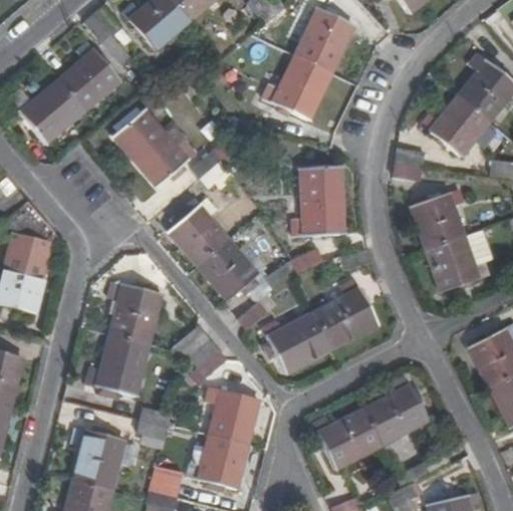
[(189,20),(172,0),(149,0),(140,8),(134,1),(122,10),(155,49),(189,20)]
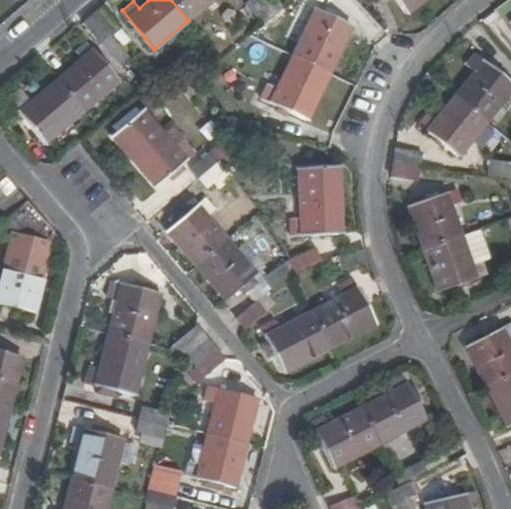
[(171,0),(188,20),(211,0),(171,0)]
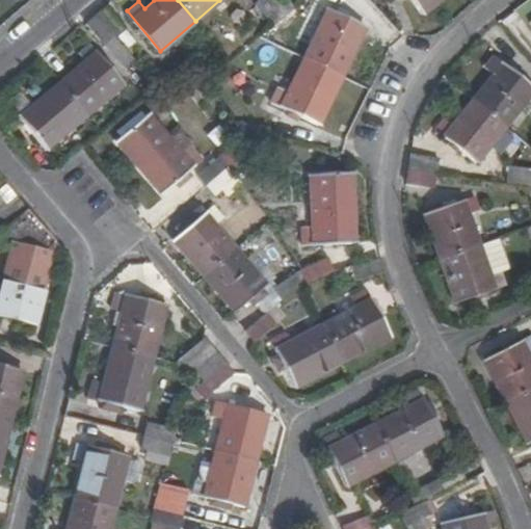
[(283,15),(270,0),(257,0),(255,2),(273,23),(283,15)]
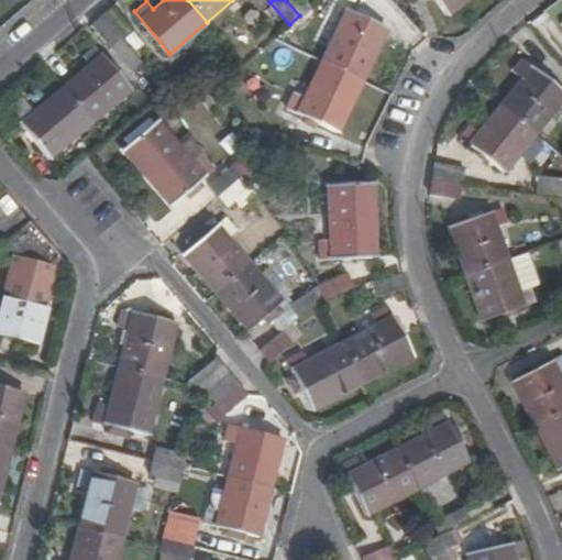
[(286,0),(299,15),(311,6),(306,0),(286,0)]
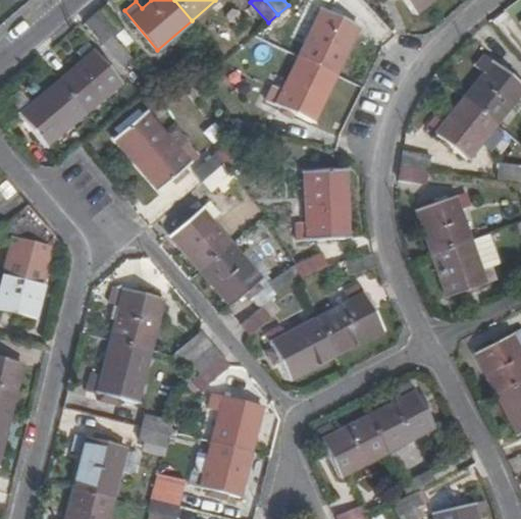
[(406,0),(416,12),(431,0),(406,0)]
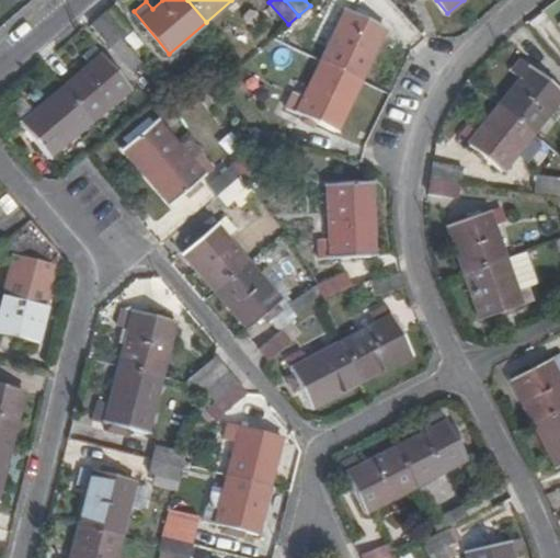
[(134,26),(114,2),(113,3),(103,11),(124,36),(134,26)]
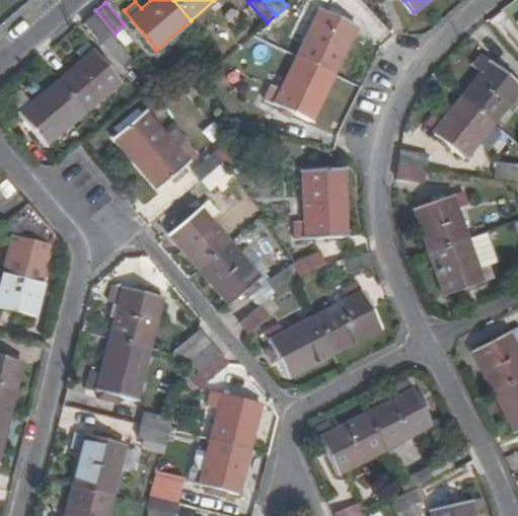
[(313,21),(297,55),(335,72),(357,25),(310,3),(303,18),(313,21)]
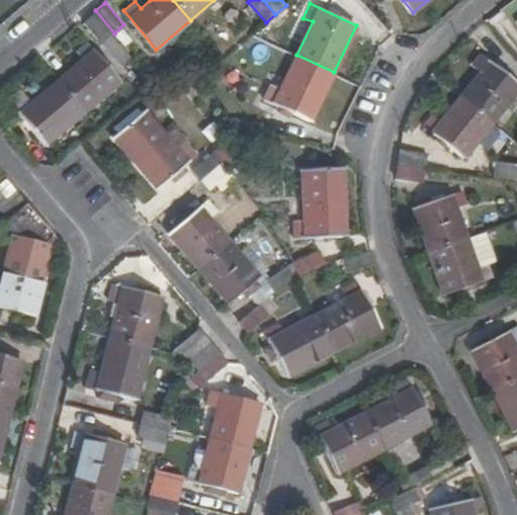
[(114,33),(95,10),(84,20),(120,63),(132,54),(114,33)]
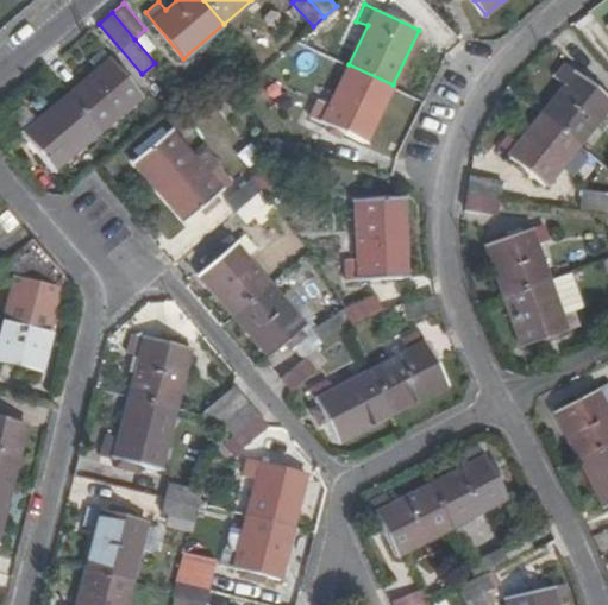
[(100,67),(68,94),(99,131),(144,93),(104,48),(92,58),(100,67)]
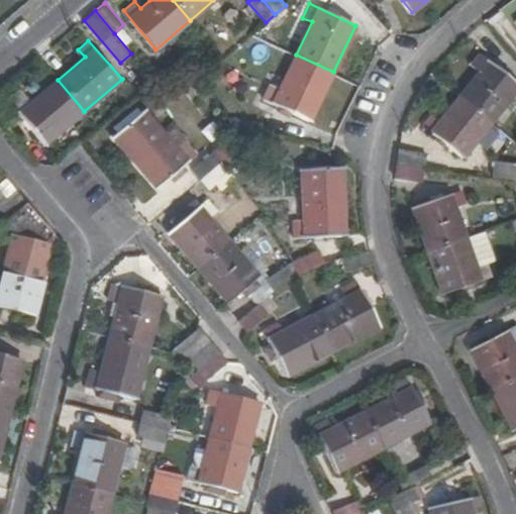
[(481,71),(460,95),(493,121),(515,91),(515,79),(482,52),(473,64),(481,71)]
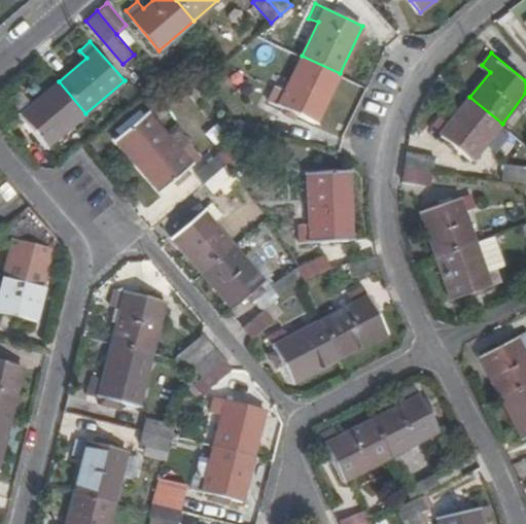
[(340,73),(302,56),(286,89),(276,84),(270,101),(316,124),(340,73)]
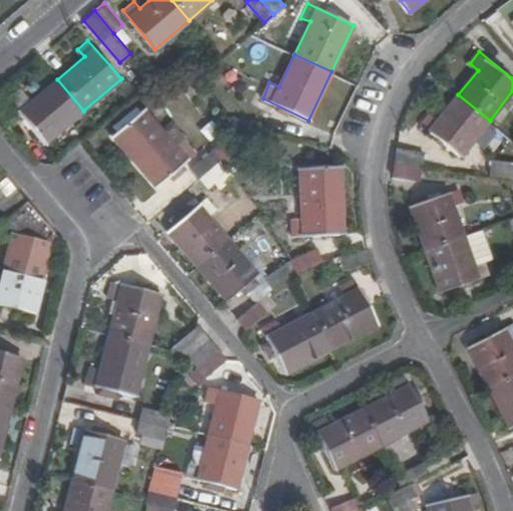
[(83,110),(57,79),(32,101),(25,93),(13,103),(47,142),(83,110)]
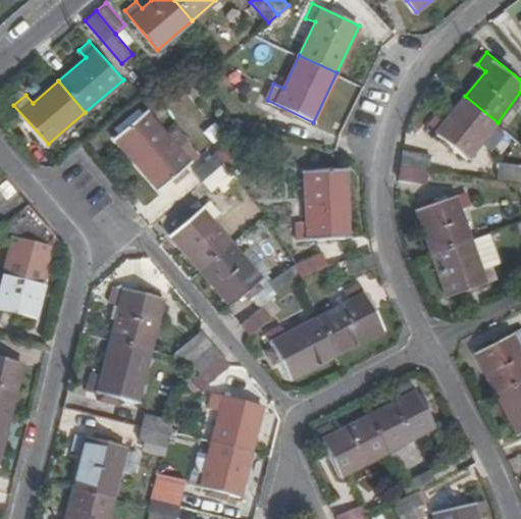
[(498,122),(465,96),(446,120),(433,111),(425,123),(469,158),(498,122)]
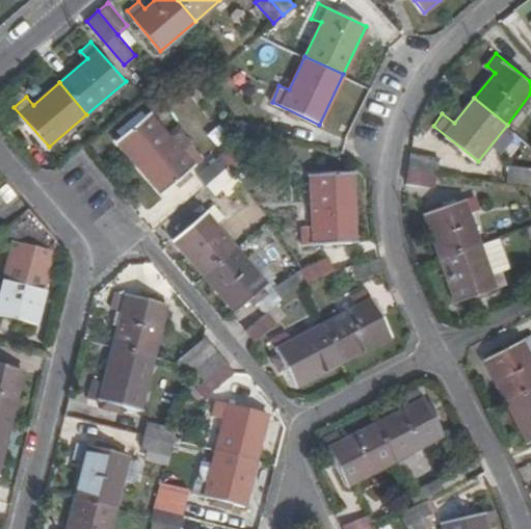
[(0,101),(0,124),(4,129),(16,118),(0,101)]
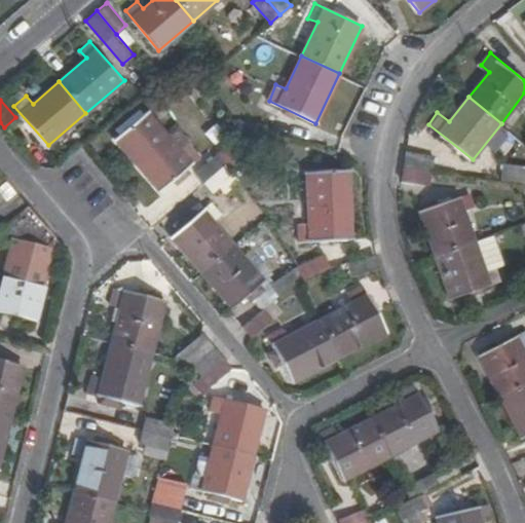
[(116,138),(159,190),(200,156),(188,143),(181,149),(148,111),(142,116),(137,110),(115,129),(119,136),(116,138)]
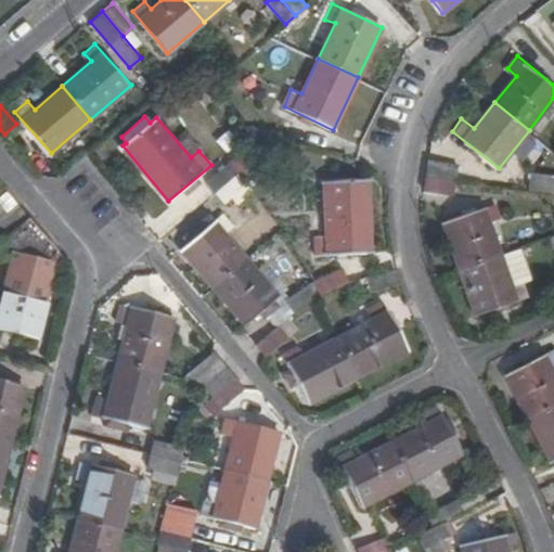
[(460,164),(429,158),(427,174),(459,179),(460,164)]
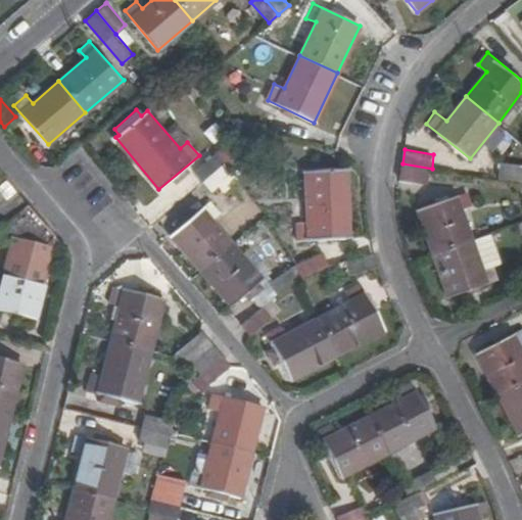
[(194,170),(202,180),(224,161),(216,152),(194,170)]
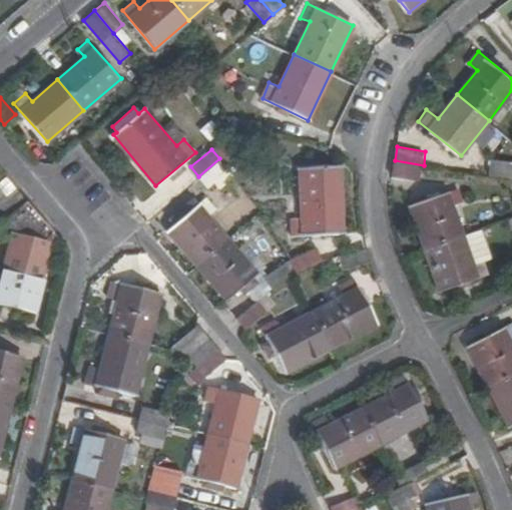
[(219,158),(198,176),(206,186),(210,186),(211,189),(215,185),(219,189),(234,176),(219,158)]
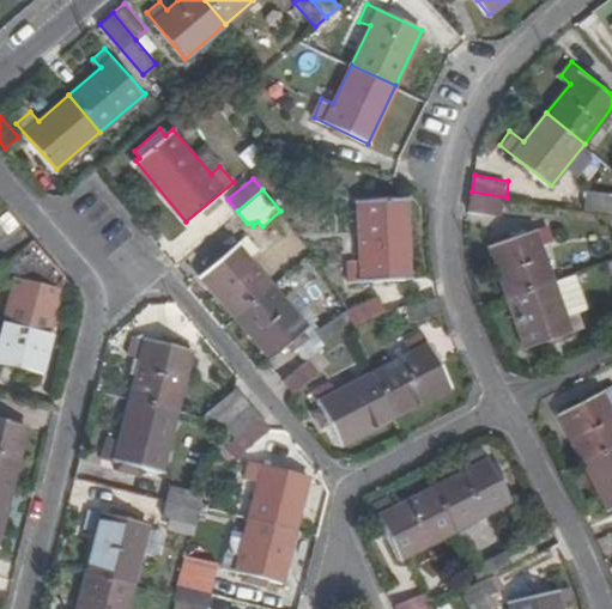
[(611,193),(588,190),(585,208),(611,212),(611,193)]
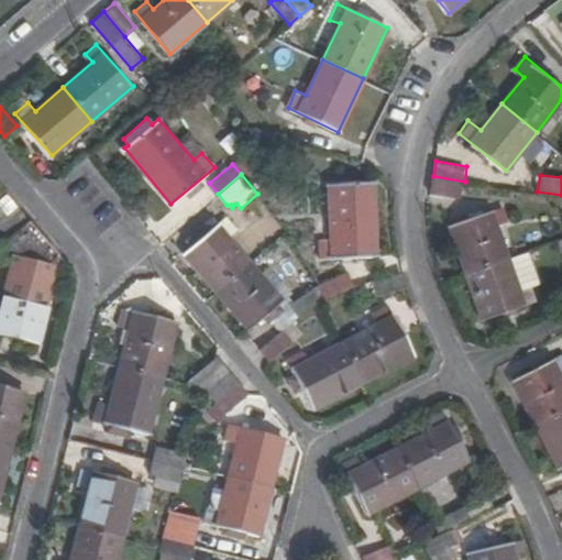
[(465,182),(433,176),(431,194),(463,197),(465,182)]
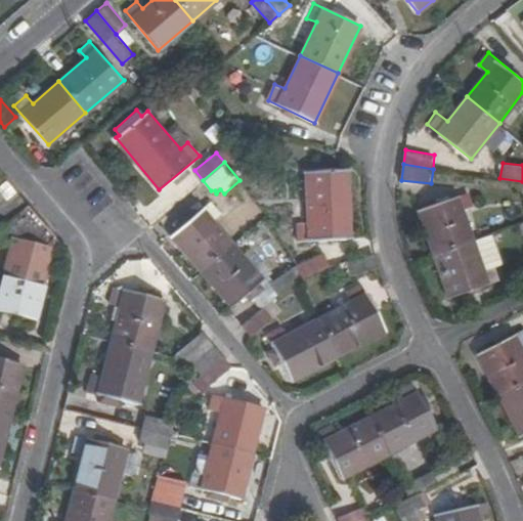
[(297,222),(297,240),(350,237),(348,169),(307,171),(309,222),(297,222)]
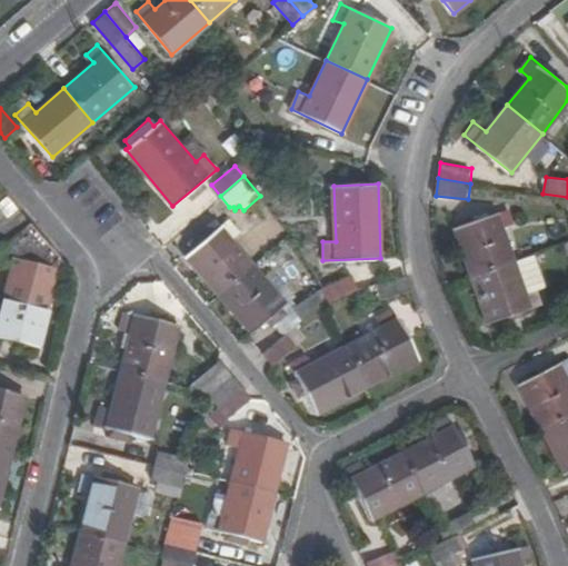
[(0,244),(29,219),(20,207),(9,216),(0,206),(0,205),(0,244)]
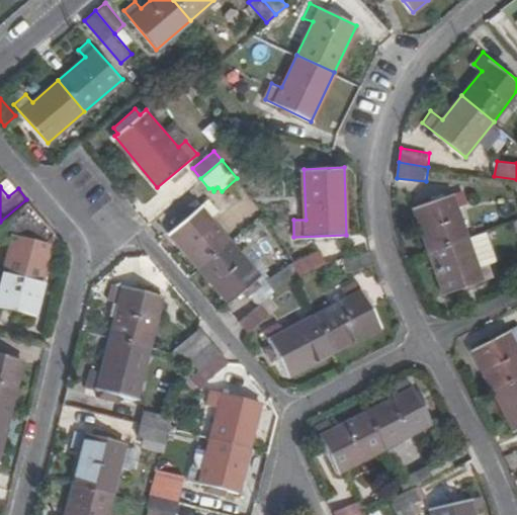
[(414,206),(429,251),(469,237),(458,206),(468,203),(463,189),(414,206)]
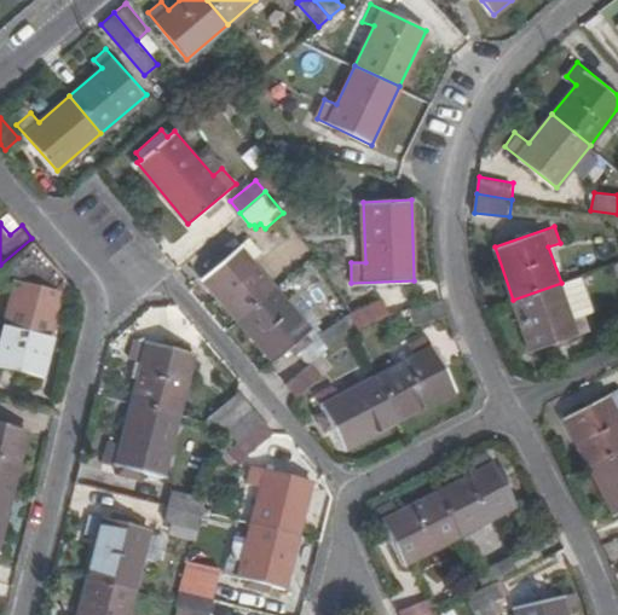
[(36,268),(48,259),(32,238),(0,265),(0,273),(12,286),(0,334),(0,361),(41,371),(59,295),(36,268)]
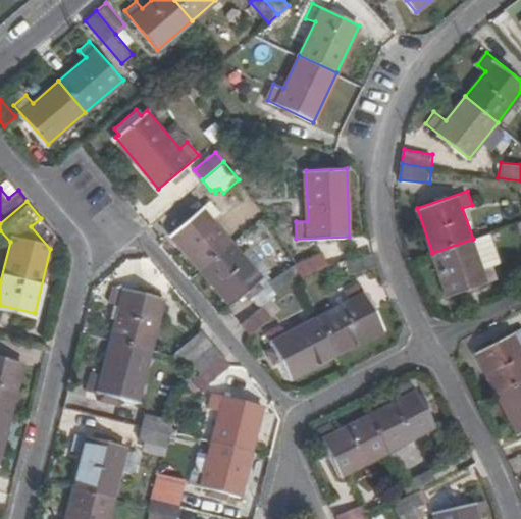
[(170,234),(201,269),(231,243),(210,219),(219,211),(209,201),(201,207),(196,201),(171,223),(176,229),(170,234)]
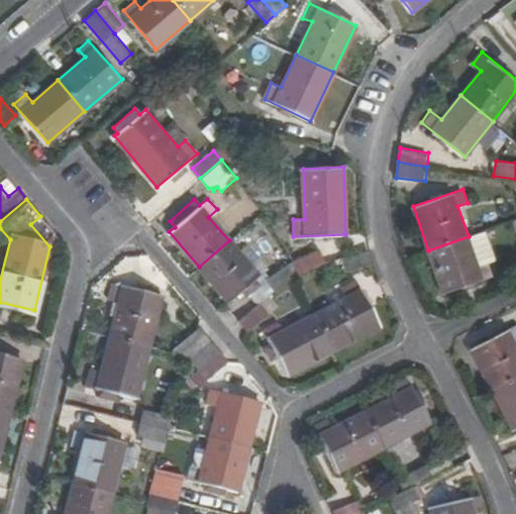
[(469,236),(428,250),(443,295),(494,277),(489,264),(495,262),(485,230),(469,236)]
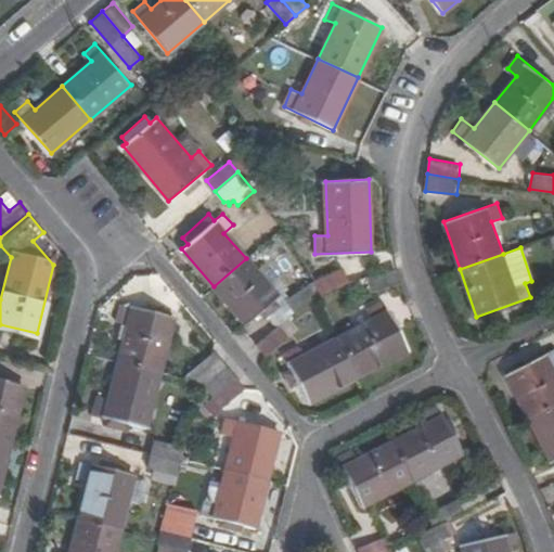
[(246,258),(214,286),(246,324),(287,289),(278,277),(268,284),(246,258)]
